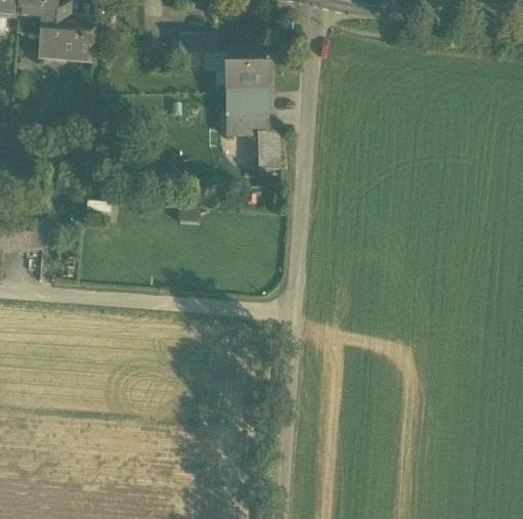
[(0,16),(16,18),(24,18),(23,29),(31,30),(32,25),(39,26),(36,55),(54,56),(55,50),(75,51),(75,57),(79,57),(80,20),(62,18),(63,7),(55,6),(55,0),(0,0),(0,16)]
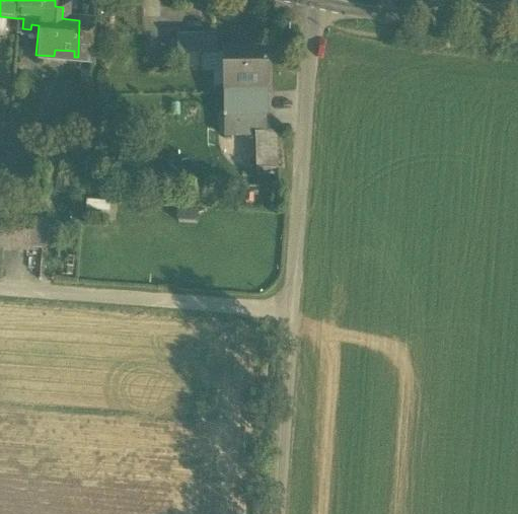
[(78,57),(79,58),(80,51),(80,46),(86,46),(85,52),(92,52),(94,21),(79,20),(78,57)]
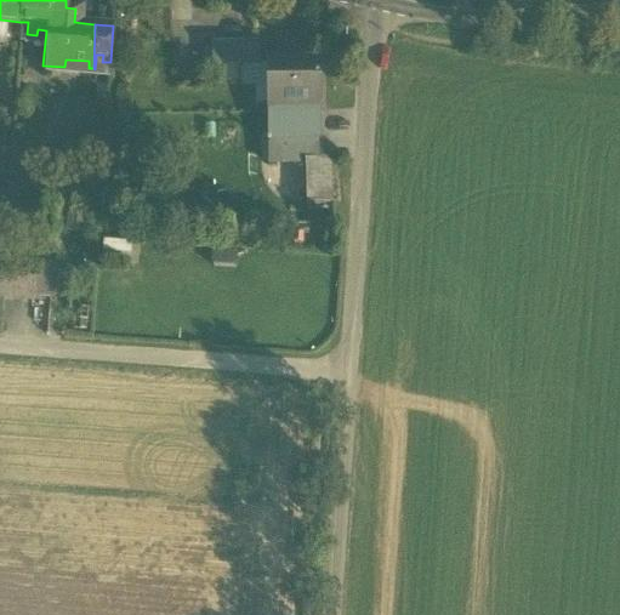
[(212,41),(212,62),(242,62),(256,62),(255,40),(212,41)]
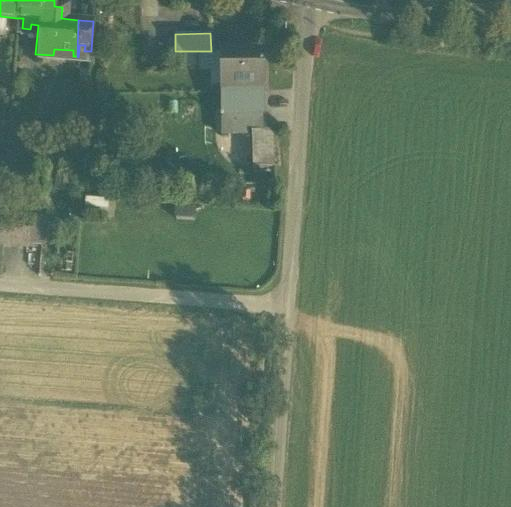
[(212,84),(220,84),(219,50),(211,51),(199,51),(199,69),(211,69),(212,84)]
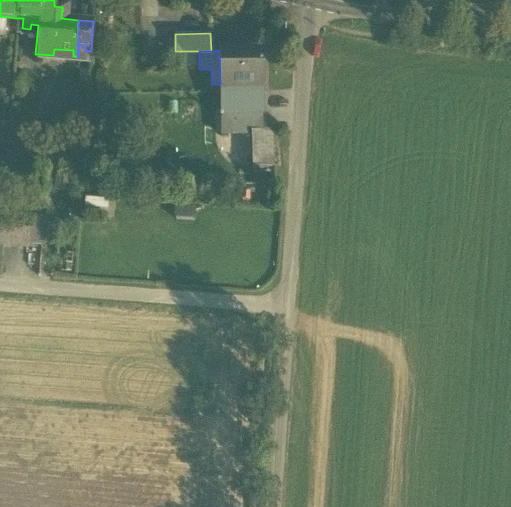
[(220,84),(221,89),(262,88),(261,50),(219,50),(220,84)]
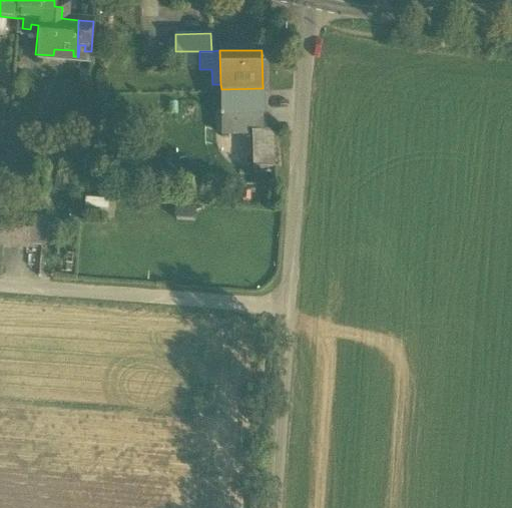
[(263,88),(221,89),(221,134),(250,132),(250,130),(265,129),(264,88),(263,88)]
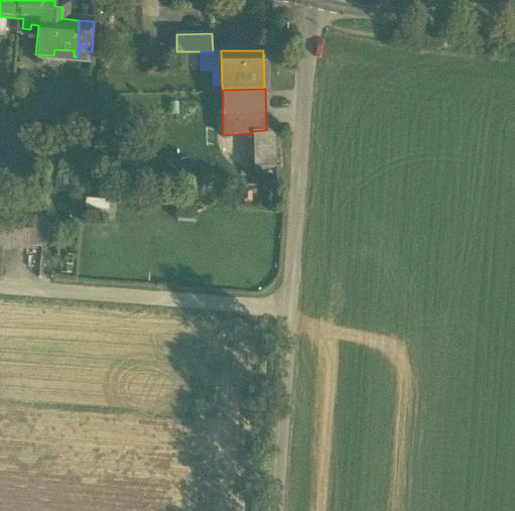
[(252,131),(252,133),(254,168),(275,167),(273,130),(266,130),(252,131)]
